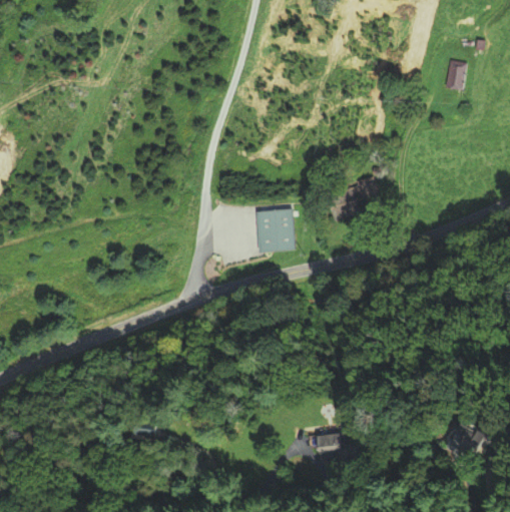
[(449,88),(466,91),(472,63),(455,59),(449,88)]
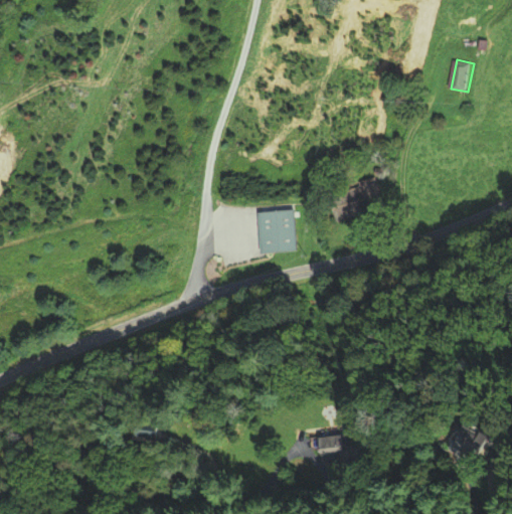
[(379,192),(374,177),(360,182),(365,197),(379,192)]
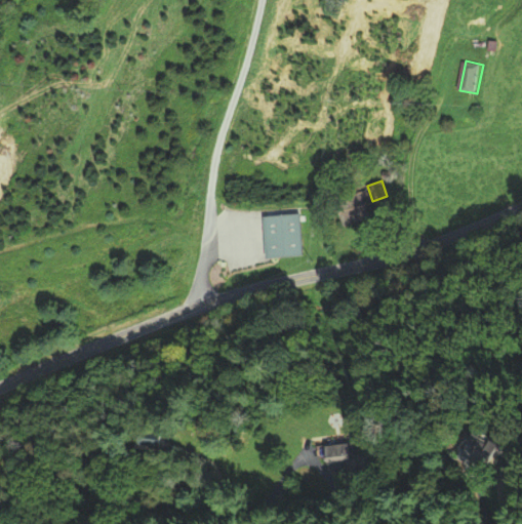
[(334,195),(333,220),(364,222),(365,197),(334,195)]
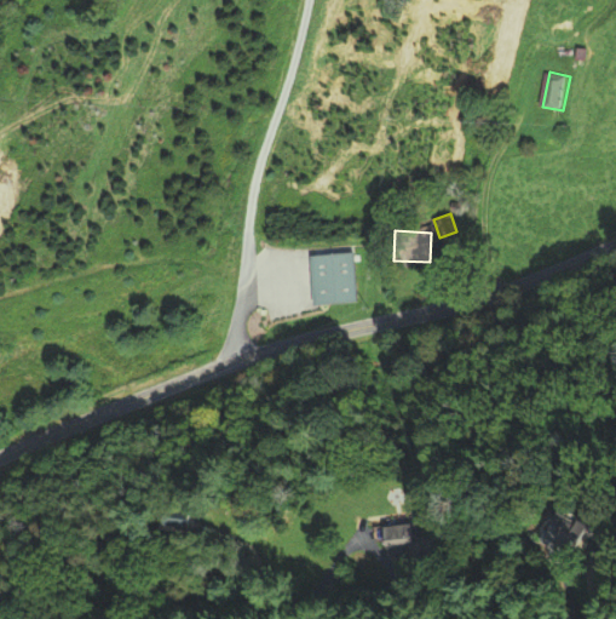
[(309,254),(309,303),(353,303),(352,253),(309,254)]
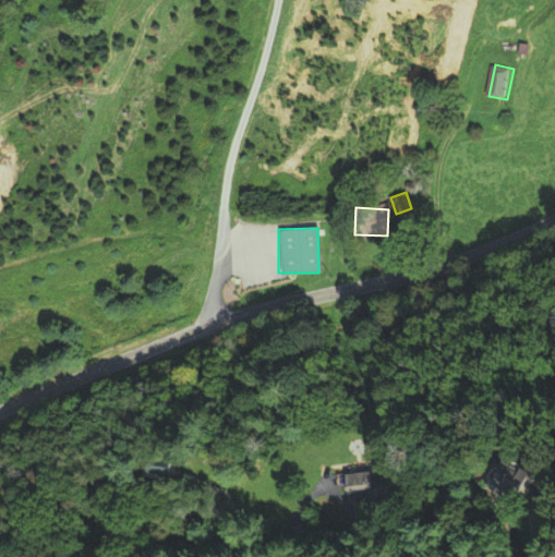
[(527,497),(538,477),(506,461),(495,481),(527,497)]
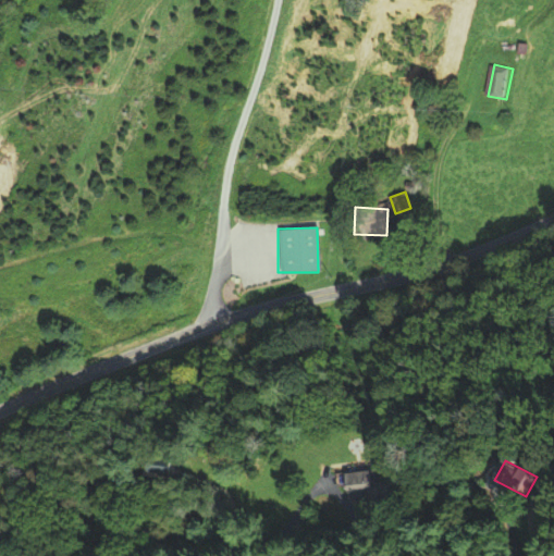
[(356,471),(356,497),(390,497),(390,471),(356,471)]
